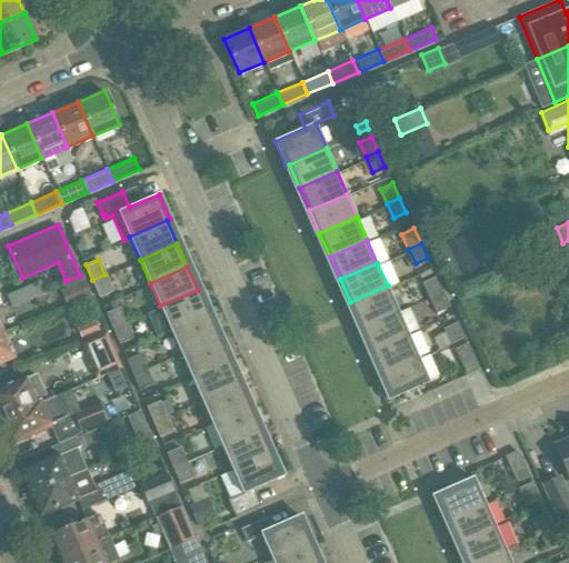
[(105,274),(92,280),(99,294),(111,289),(105,274)]
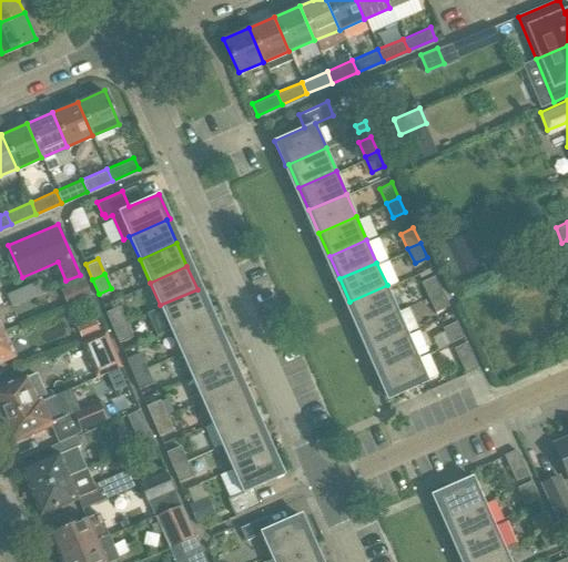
[(442,288),(435,274),(422,279),(429,294),(442,288)]
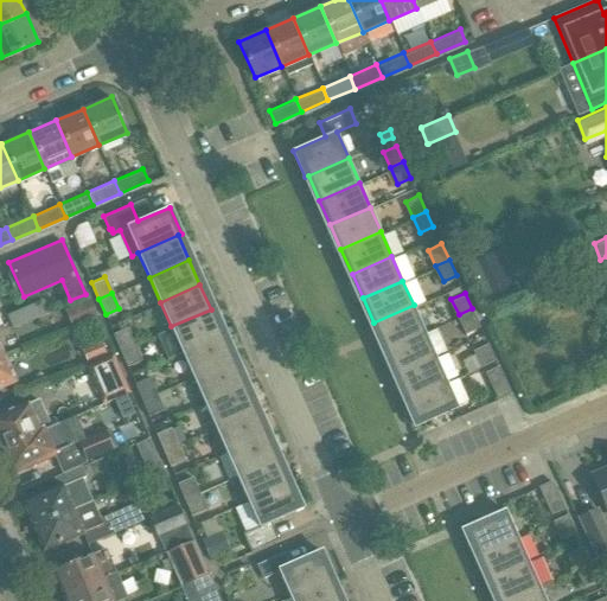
[(23,305),(29,318),(49,309),(43,296),(23,305)]
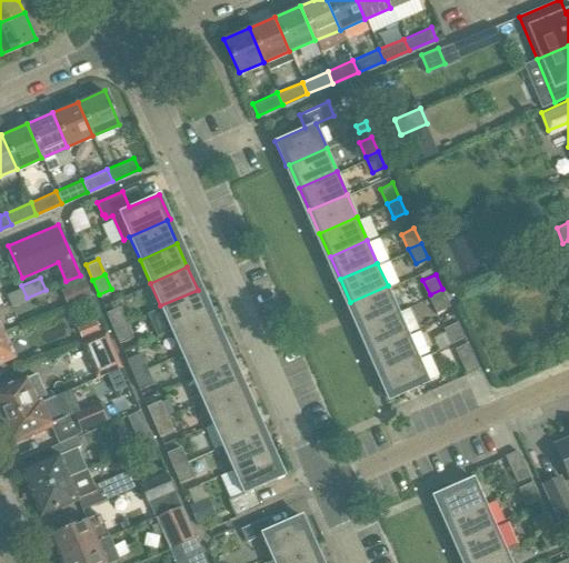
[(27,298),(21,285),(7,292),(12,304),(27,298)]
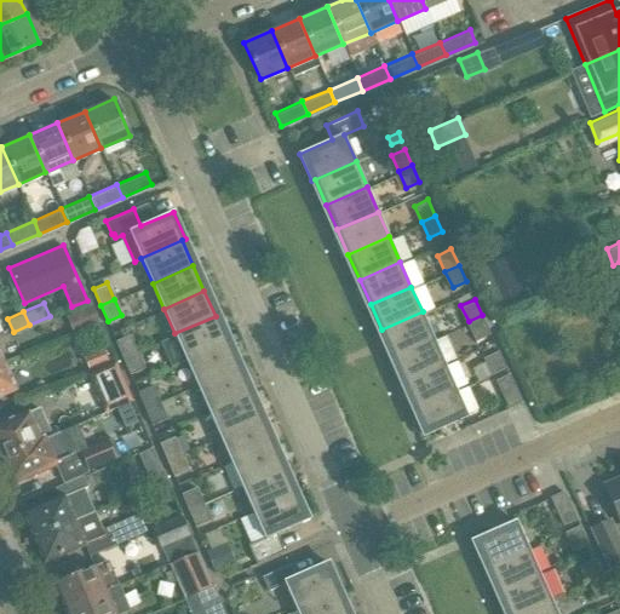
[(423,311),(382,330),(392,355),(434,337),(423,311)]
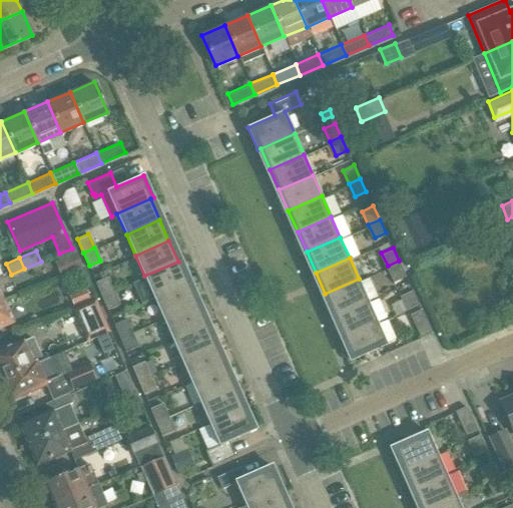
[(399,261),(388,266),(394,280),(405,274),(399,261)]
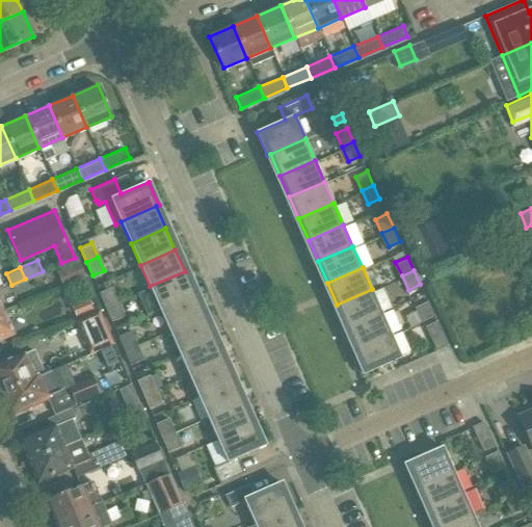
[(194,292),(185,271),(150,286),(159,308),(194,292)]
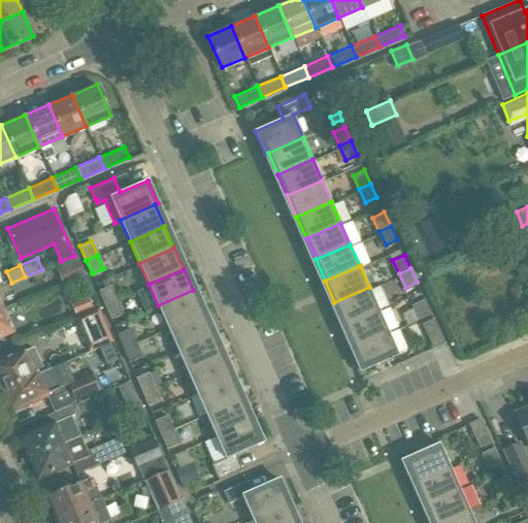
[(104,303),(117,298),(110,284),(98,289),(104,303)]
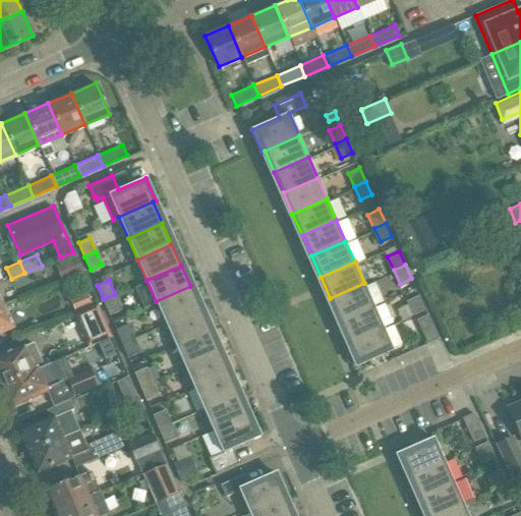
[(373,304),(364,283),(330,298),(339,319),(373,304)]
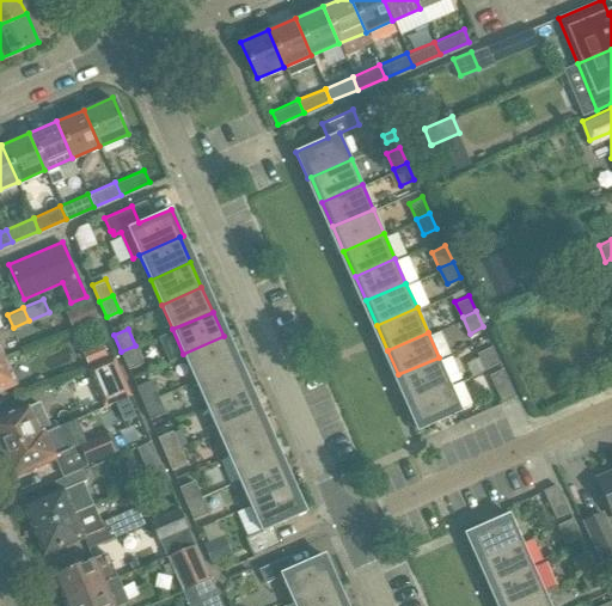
[(234,361),(224,336),(183,354),(194,379),(234,361)]
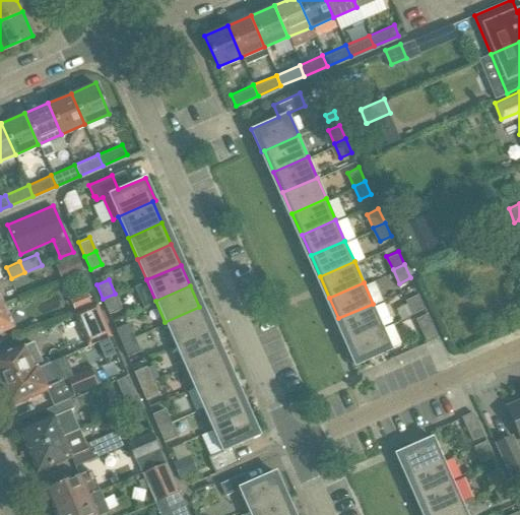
[(86,287),(70,295),(76,309),(92,302),(86,287)]
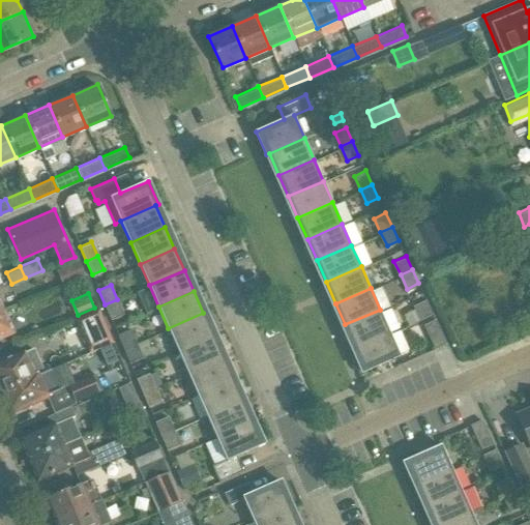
[(433,312),(425,298),(414,303),(420,318),(433,312)]
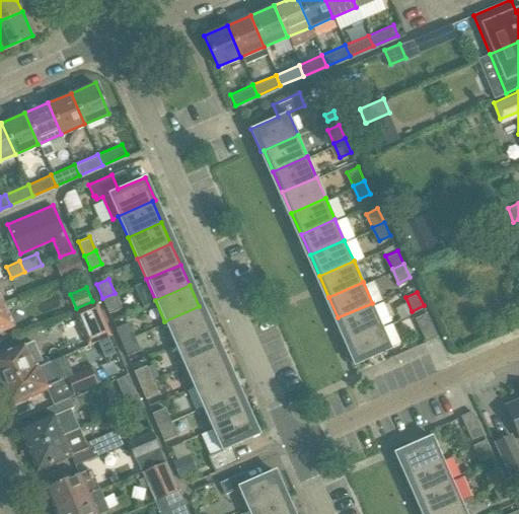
[(120,307),(115,293),(102,298),(108,311),(120,307)]
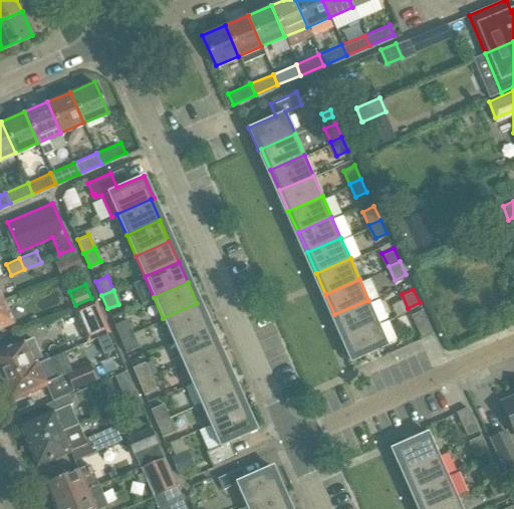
[(4,298),(0,299),(0,326),(13,320),(4,298)]
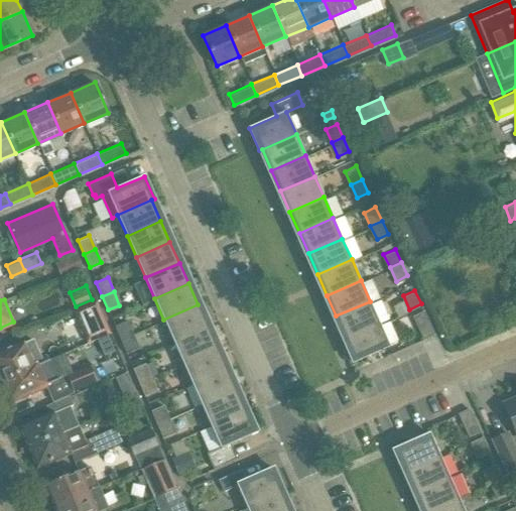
[(110,331),(97,299),(75,308),(88,341),(89,340),(91,340),(110,331)]
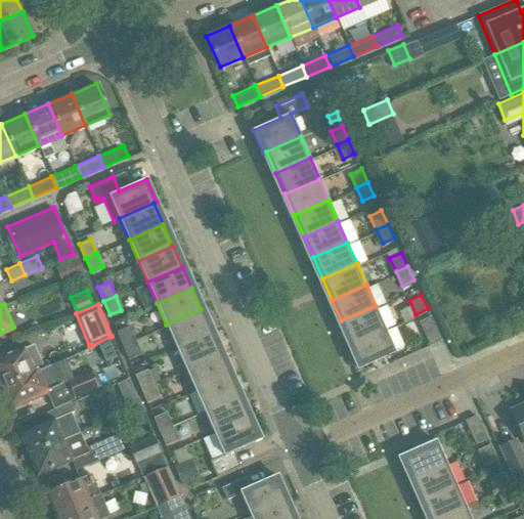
[(376,306),(341,320),(350,342),(385,327),(376,306)]
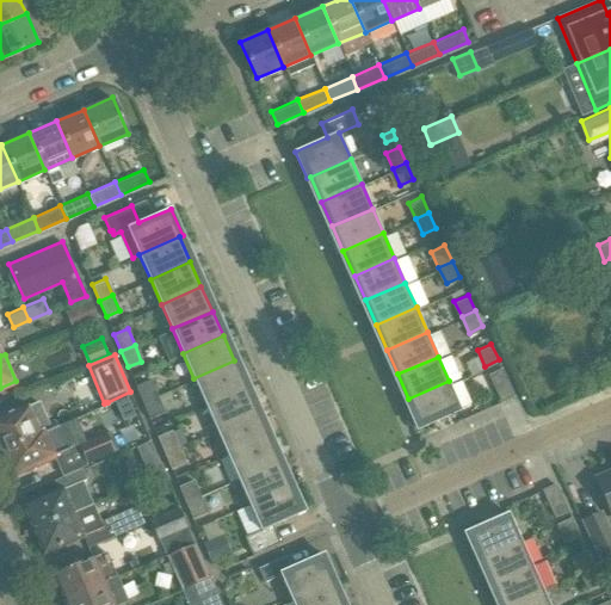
[(234,360),(193,378),(204,402),(245,384),(234,360)]
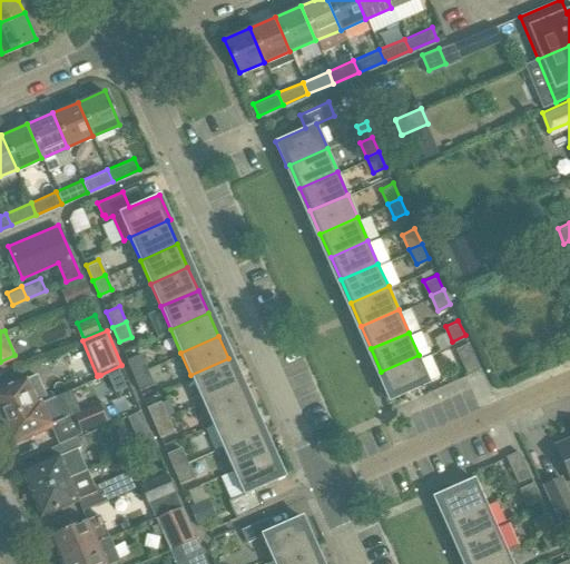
[(454,348),(467,373),(480,367),(468,342),(454,348)]
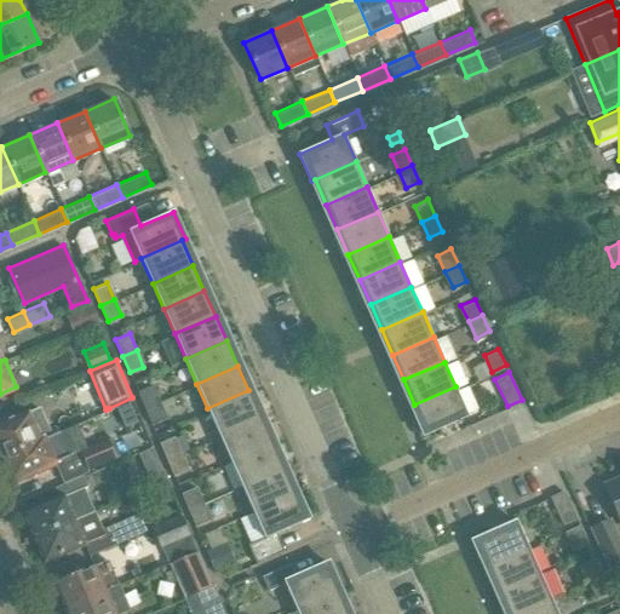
[(144,407),(159,401),(151,384),(137,390),(144,407)]
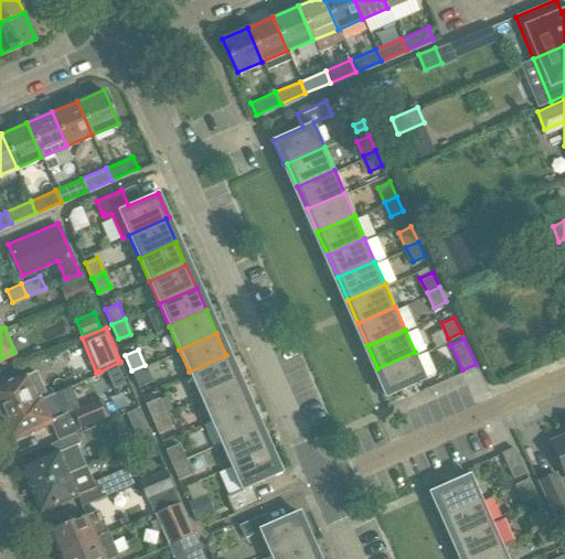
[(415,352),(377,368),(375,369),(385,395),(426,377),(415,352)]
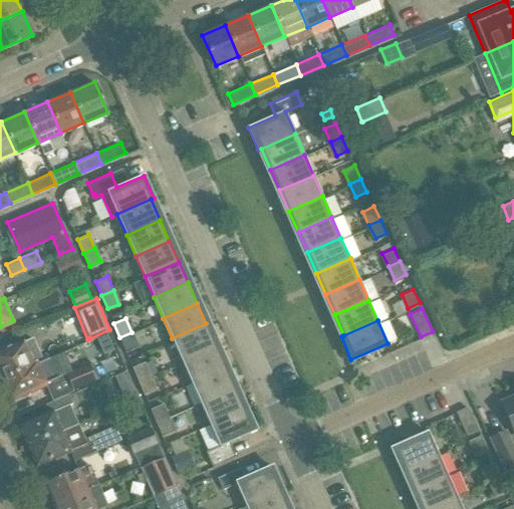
[(206,323),(172,338),(182,359),(215,344),(206,323)]
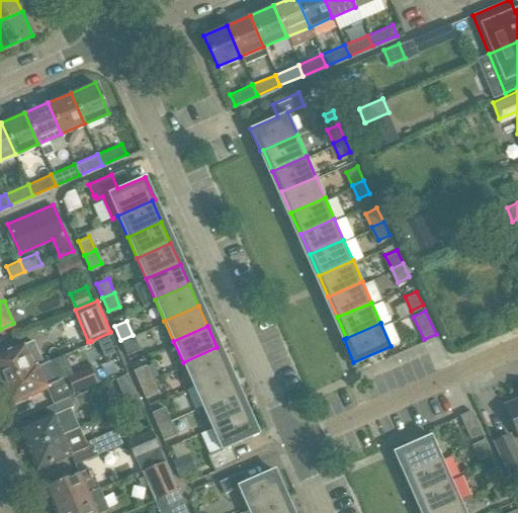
[(138,348),(133,335),(120,340),(126,353),(138,348)]
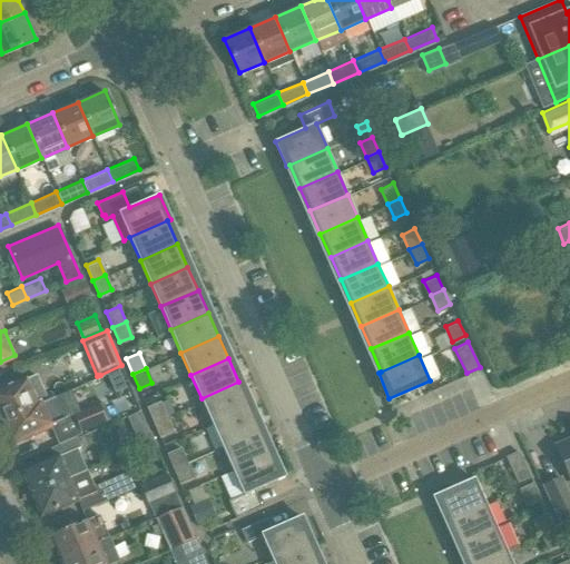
[(0,415),(0,416),(1,417),(48,397),(38,373),(27,377),(0,388),(0,415)]
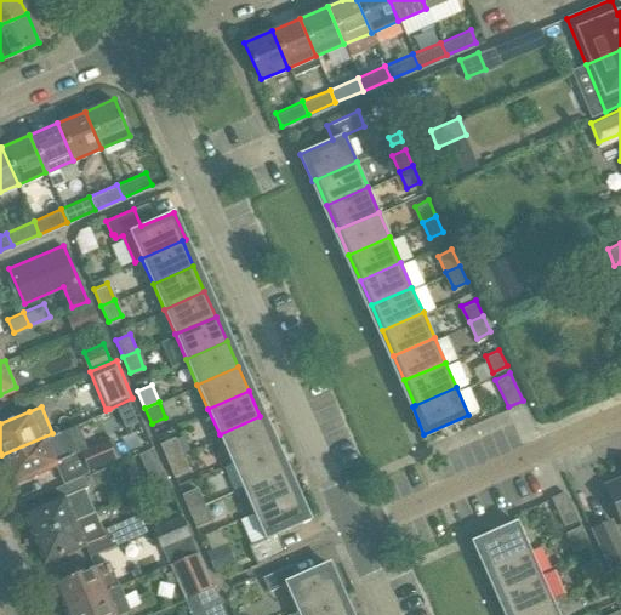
[(272,442),(260,416),(220,434),(231,460),(272,442)]
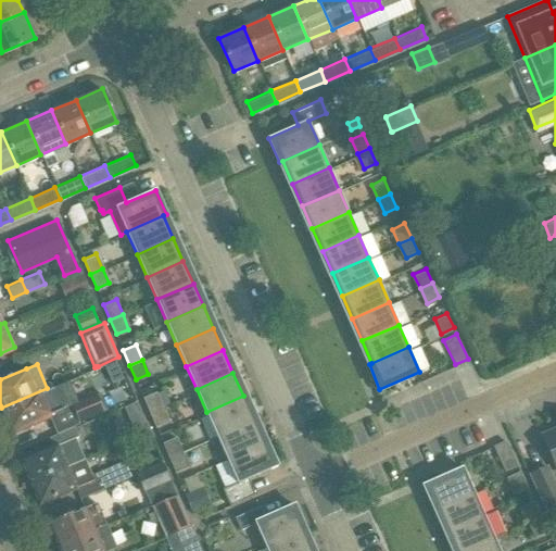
[(11,429),(72,402),(78,399),(70,378),(47,388),(1,408),(11,429)]
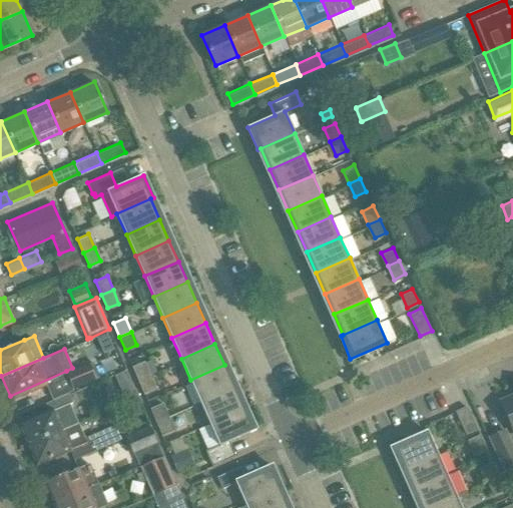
[(151,373),(145,359),(133,365),(138,378),(149,374),(151,373)]
